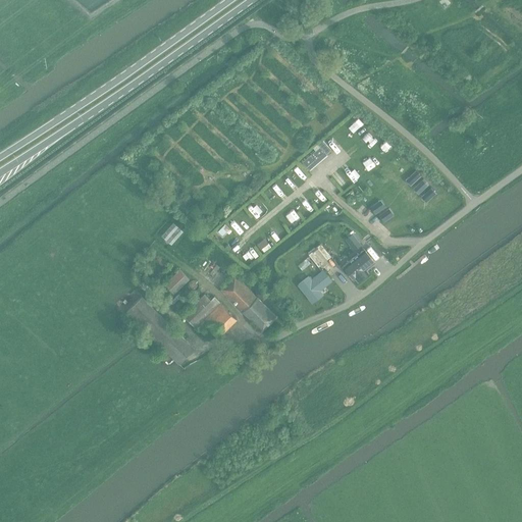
[(323,141),(318,145),(326,154),(331,150),(323,141)]
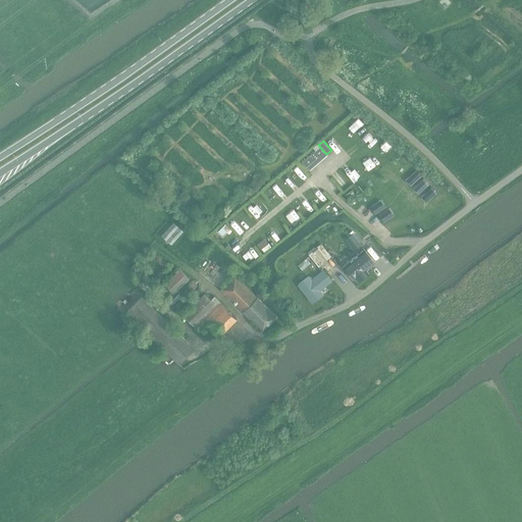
[(320,148),(303,162),(307,167),(324,152),(320,148)]
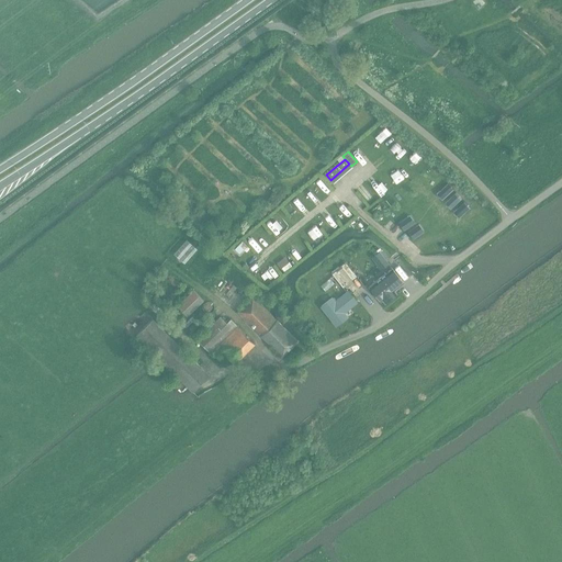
[(445,186),(440,190),(446,197),(450,192),(445,186)]
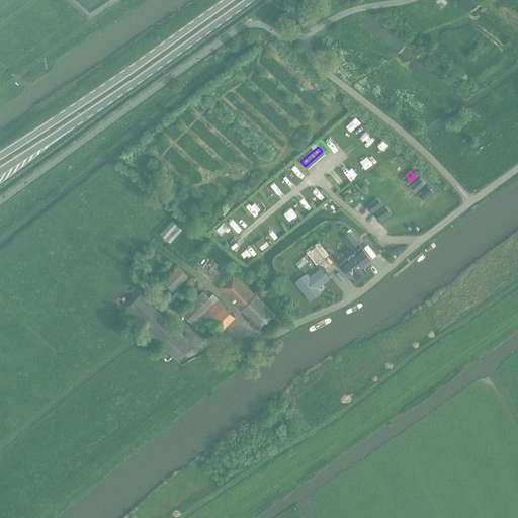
[(418,179),(413,184),(418,189),(423,185),(418,179)]
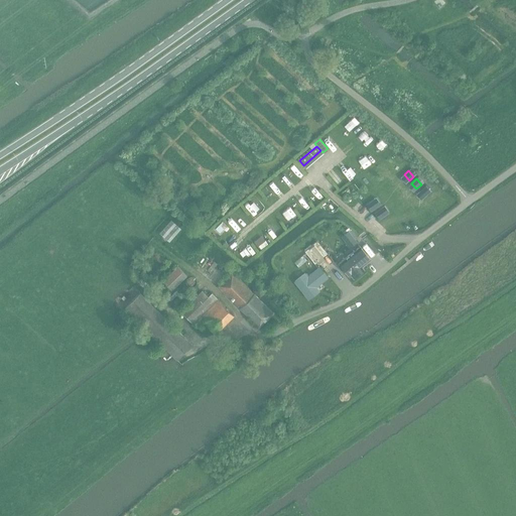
[(423,186),(419,190),(424,197),(429,192),(423,186)]
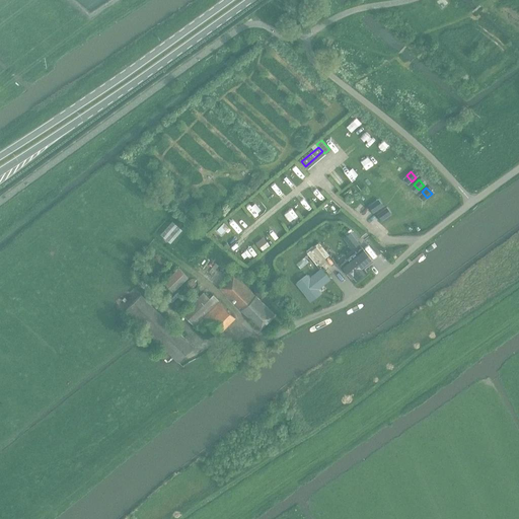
[(375,202),(368,206),(373,213),(379,209),(375,202)]
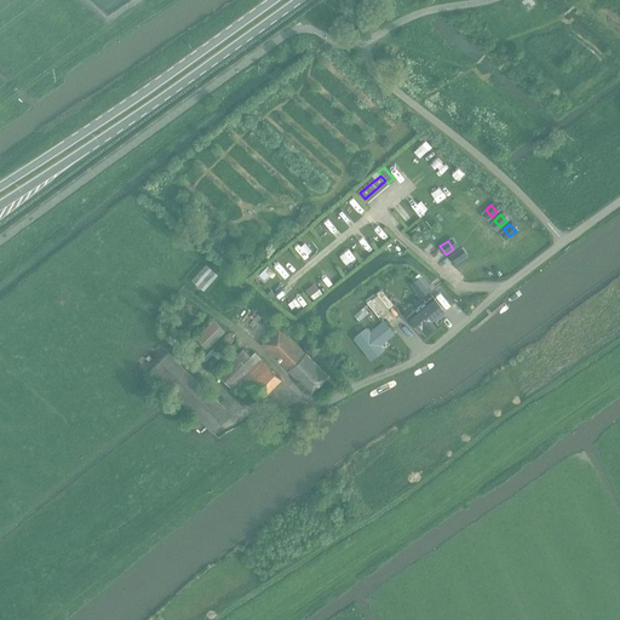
[(458,250),(451,256),(455,264),(464,258),(458,250)]
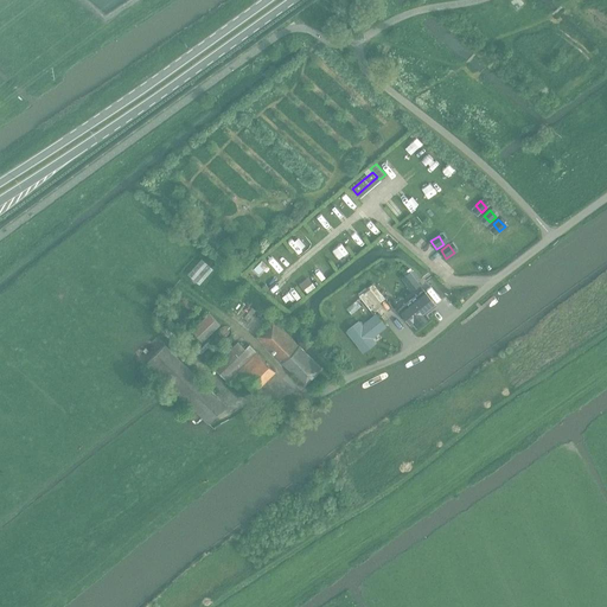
[(202,259),(187,274),(199,285),(213,269),(202,259)]
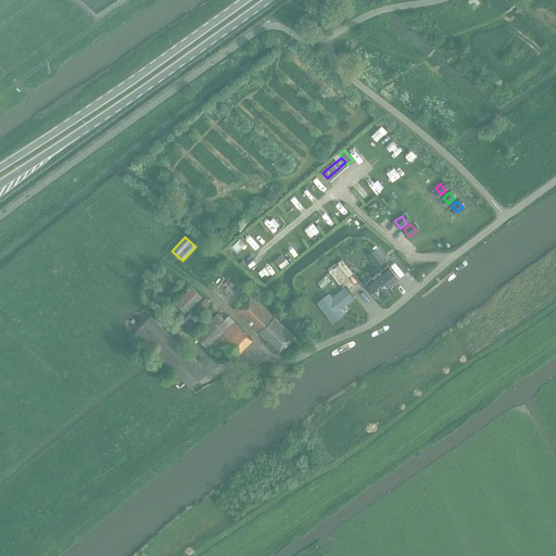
[(370,253),(367,255),(377,267),(386,261),(376,249),(370,253)]
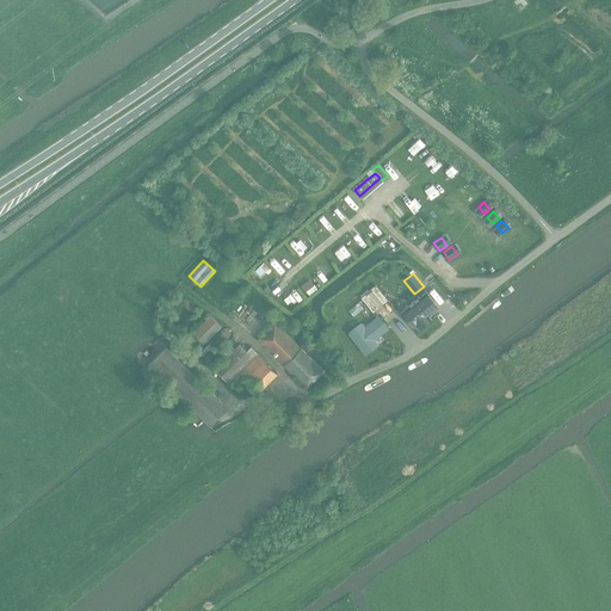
[(376,285),(371,289),(383,304),(388,301),(376,285)]
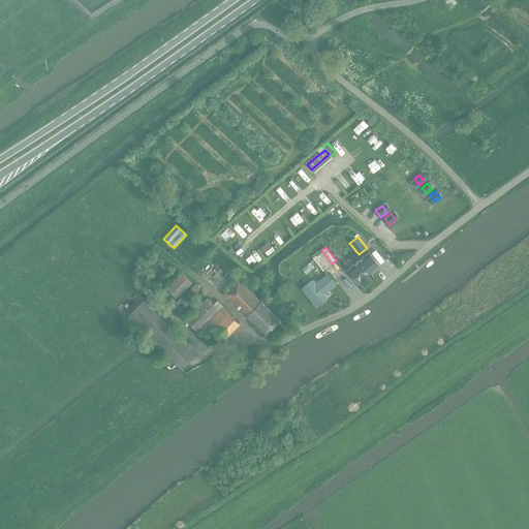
[(369,252),(348,270),(359,283),(360,282),(363,284),(373,276),(371,273),(379,266),(369,252)]
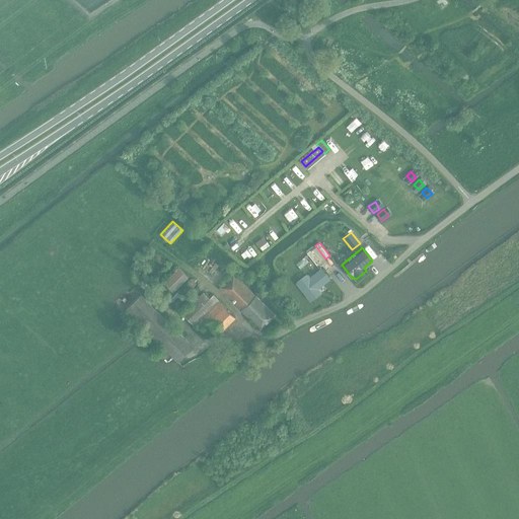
[(311,249),(306,252),(316,266),(321,262),(311,249)]
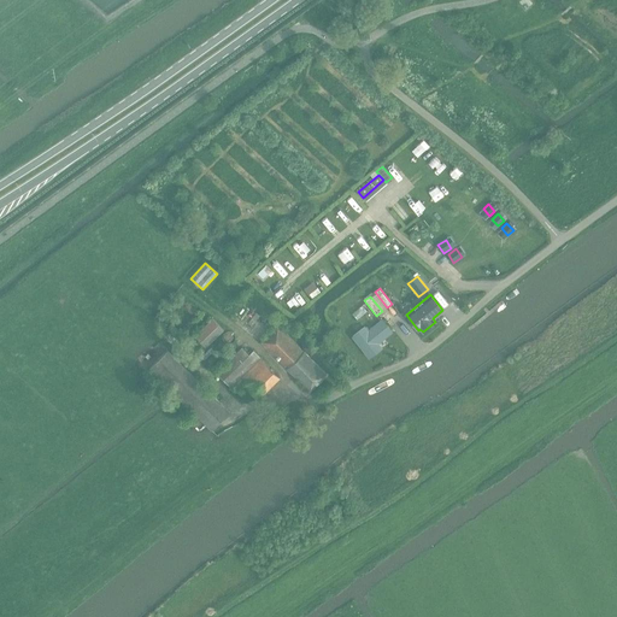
[(363,306),(352,313),(357,319),(366,311),(363,306)]
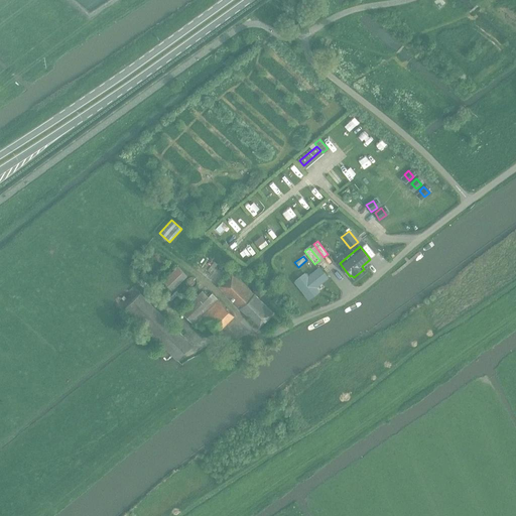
[(171,291),(186,277),(177,267),(162,282),(171,291)]
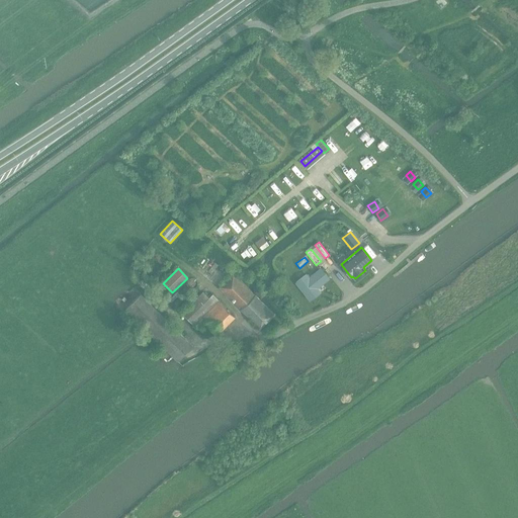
[(306,274),(295,282),(310,300),(320,292),(317,288),(329,278),(321,268),(309,278),(306,274)]
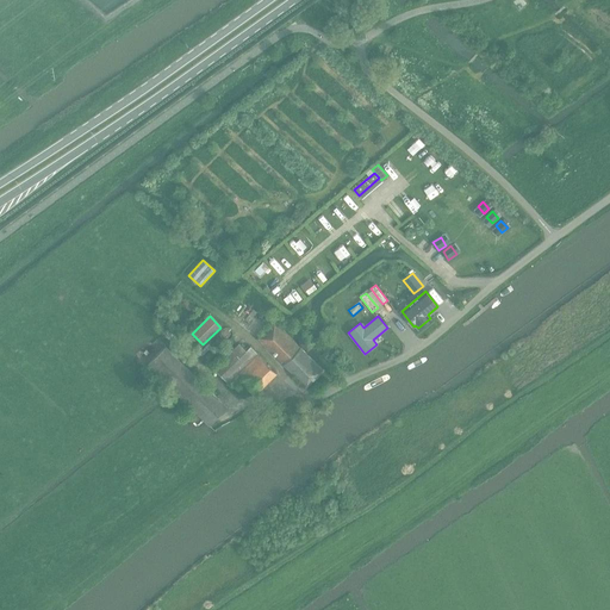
[(305,388),(322,372),(274,323),(257,338),(305,388)]
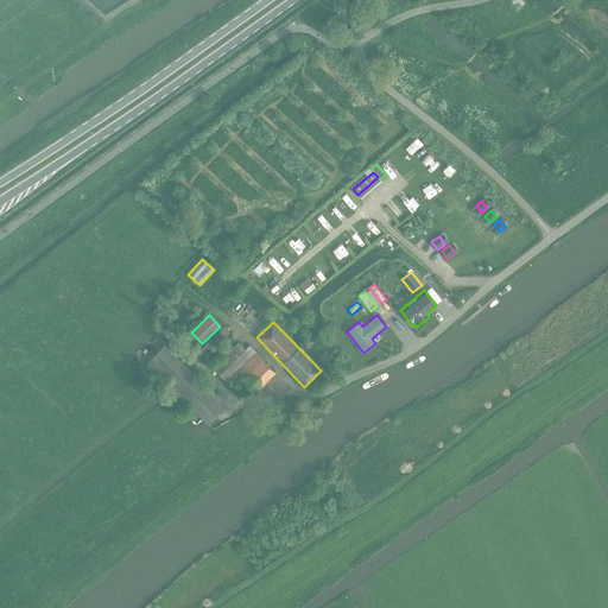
[(306,352),(315,343),(302,330),(295,337),(298,341),(297,342),(306,352)]
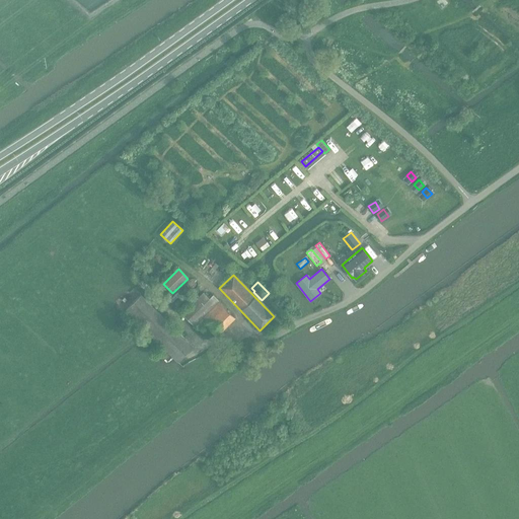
[(219,335),(235,318),(213,295),(209,299),(203,293),(181,314),(194,327),(203,318),(219,335)]
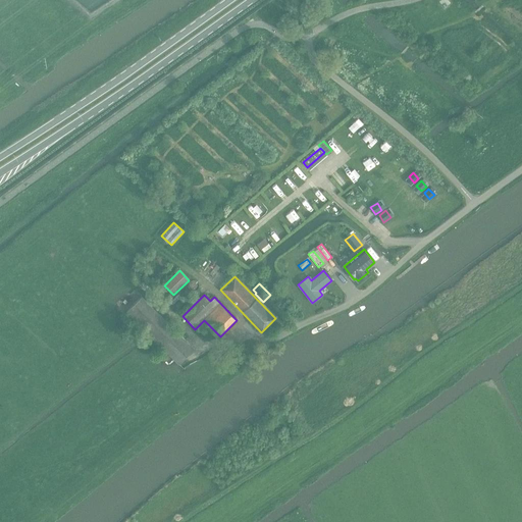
[(178,365),(194,351),(141,298),(126,312),(178,365)]
